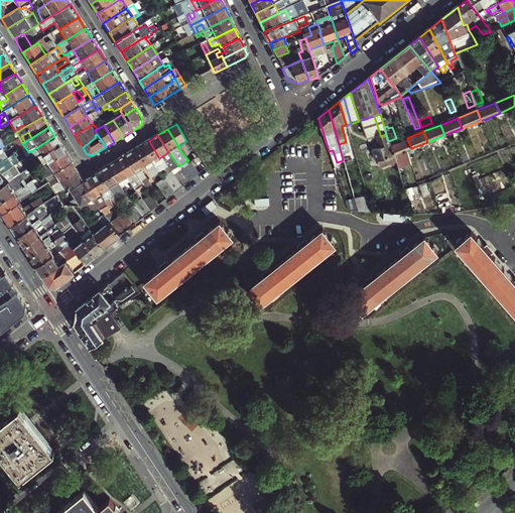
[(383,169),(396,165),(393,156),(390,145),(388,141),(386,135),(381,137),(376,138),(378,146),(380,150),(376,151),(372,152),(375,164),(377,163),(381,162),(383,169)]
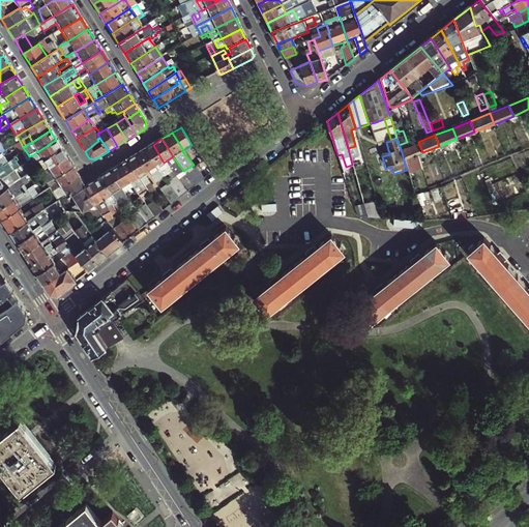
[(35,166),(61,149),(56,140),(38,151),(32,155),(31,155),(34,162),(33,163),(35,166)]
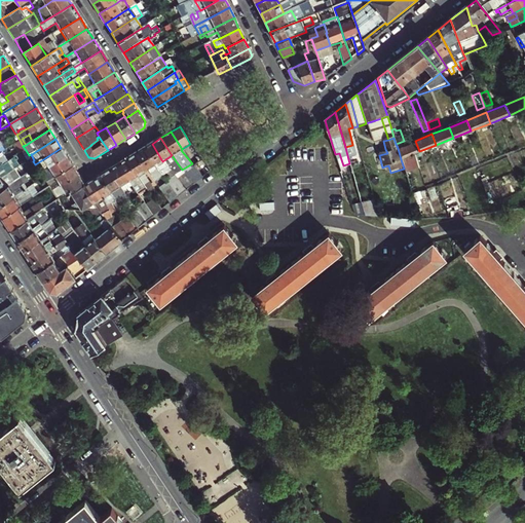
[(419,151),(415,141),(398,148),(401,159),(402,159),(414,154),(419,151)]
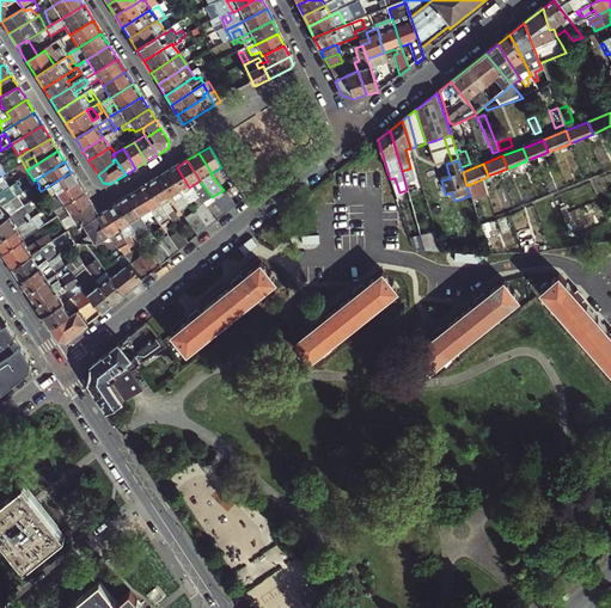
[(24,165),(17,169),(23,179),(30,174),(26,170),(24,165)]
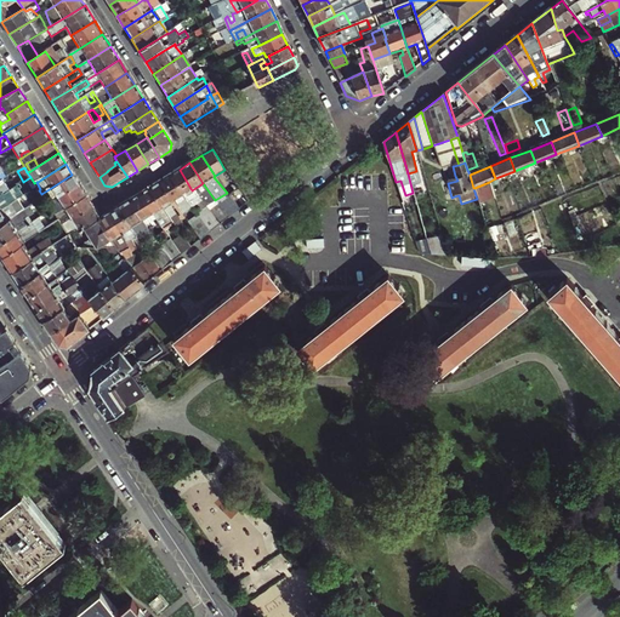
[(183,198),(188,204),(192,201),(197,207),(199,206),(204,212),(198,217),(199,218),(210,233),(220,226),(202,203),(194,194),(194,193),(192,190),(180,170),(170,176),(183,198)]
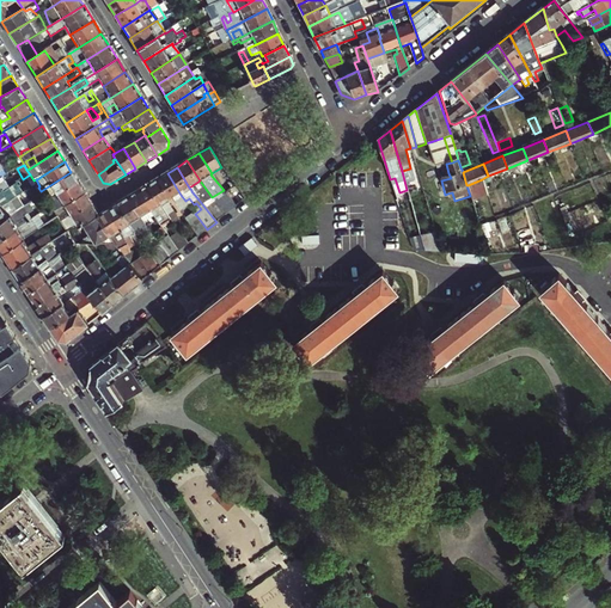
[(57,196),(78,183),(71,172),(41,191),(43,195),(47,201),(47,202),(50,201),(50,200),(49,198),(56,194),(57,196)]
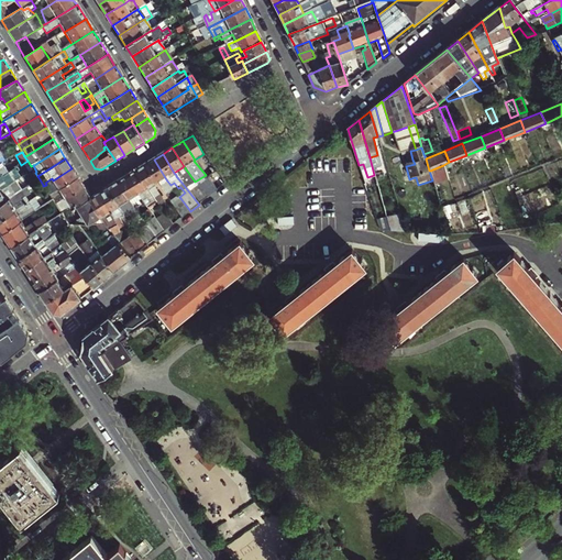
[(173,189),(171,185),(166,179),(154,160),(143,166),(155,185),(164,196),(173,189)]
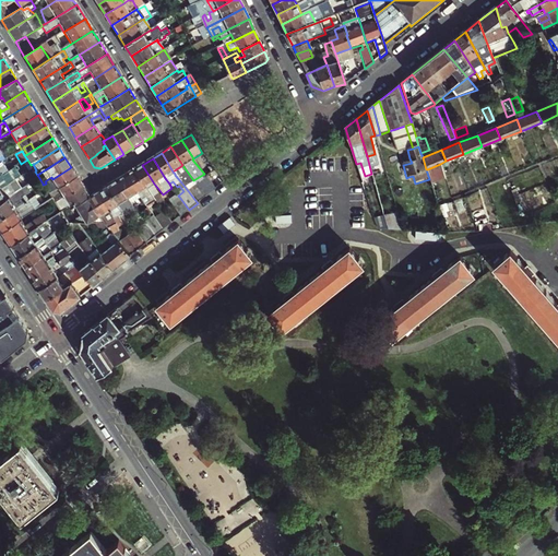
[(372,179),(371,174),(365,176),(360,163),(356,164),(363,182),(368,180),(372,179)]
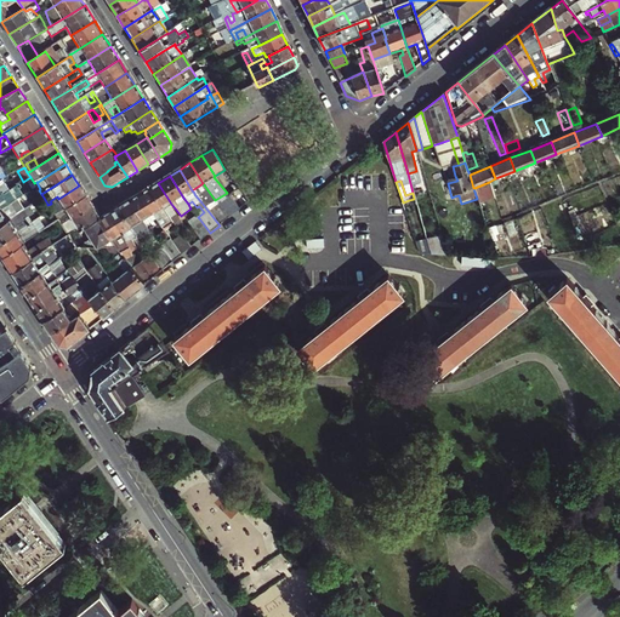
[(489,182),(475,188),(483,212),(498,207),(489,182)]
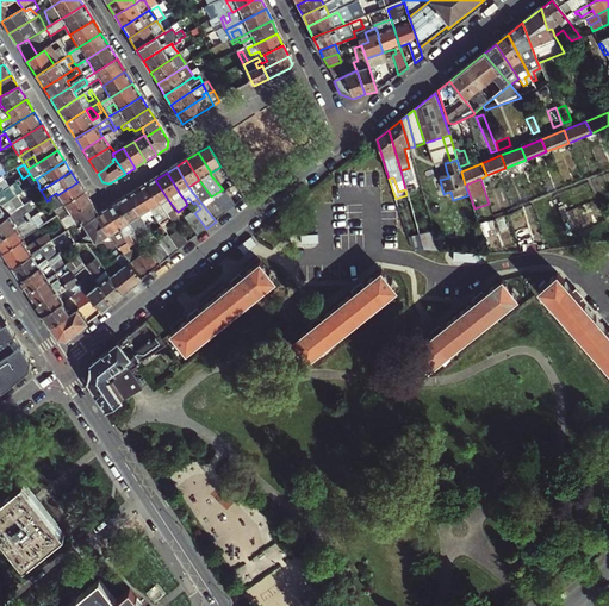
[(155,180),(145,186),(159,206),(168,200),(155,180)]
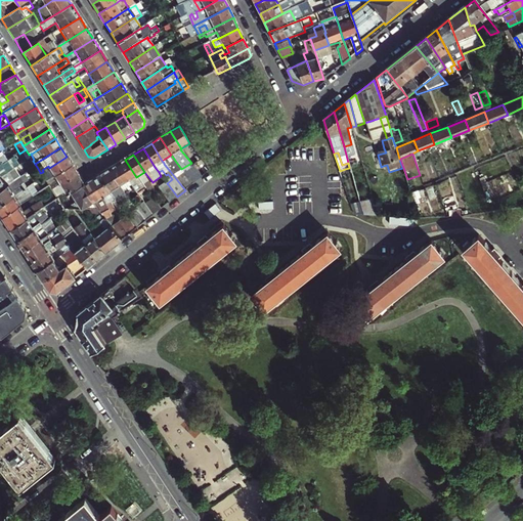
[(73,166),(67,157),(49,168),(45,170),(51,179),(73,166)]
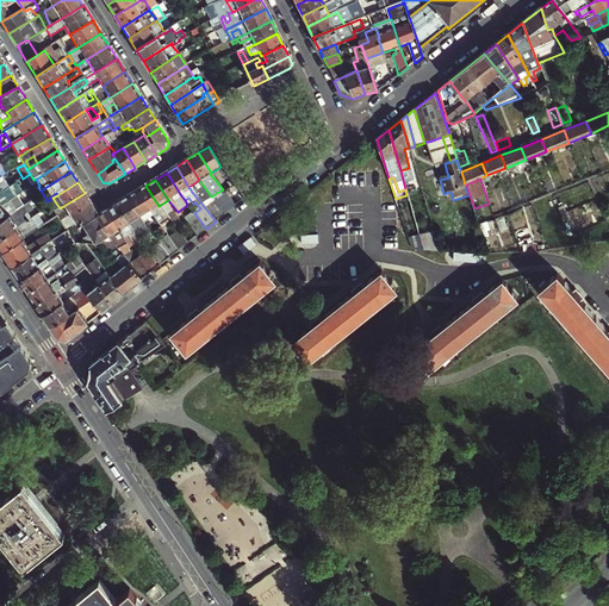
[(32,187),(38,198),(43,194),(41,191),(38,187),(37,185),(32,187)]
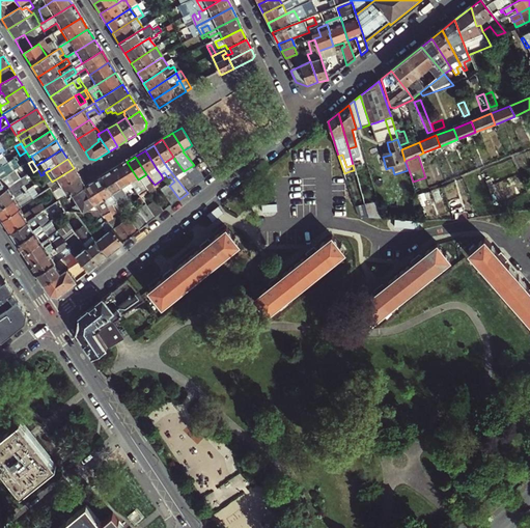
[(138,179),(127,162),(118,167),(129,185),(133,183),(137,179),(138,179)]
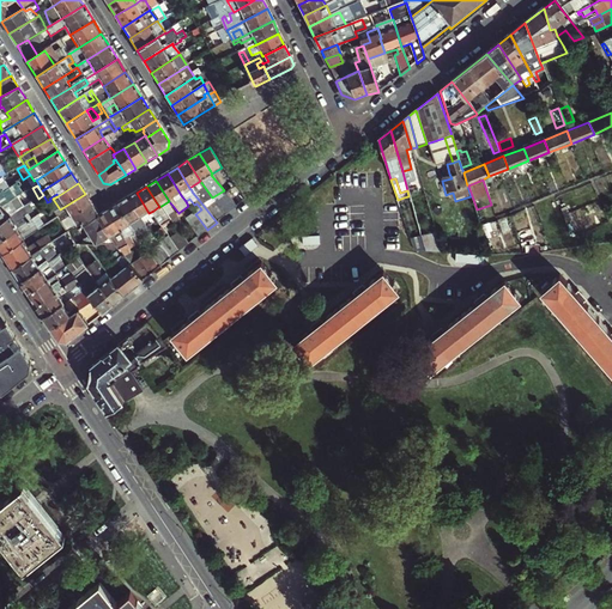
[(0,208),(16,199),(18,198),(22,195),(17,188),(8,194),(6,190),(0,194),(0,208)]
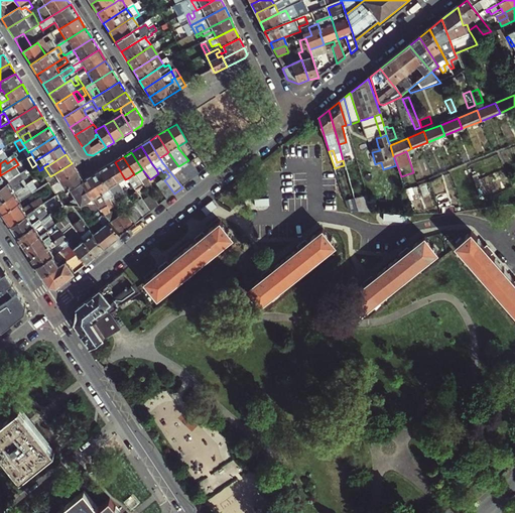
[(161,161),(167,168),(169,167),(171,169),(174,167),(164,158),(161,160),(161,161)]
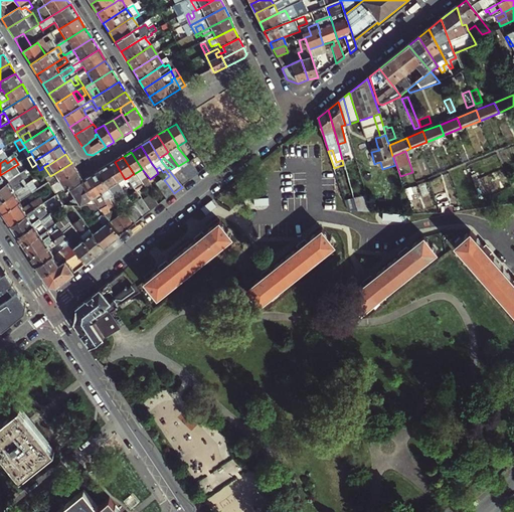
[(115,162),(106,167),(117,184),(121,190),(129,185),(127,181),(125,179),(115,162)]
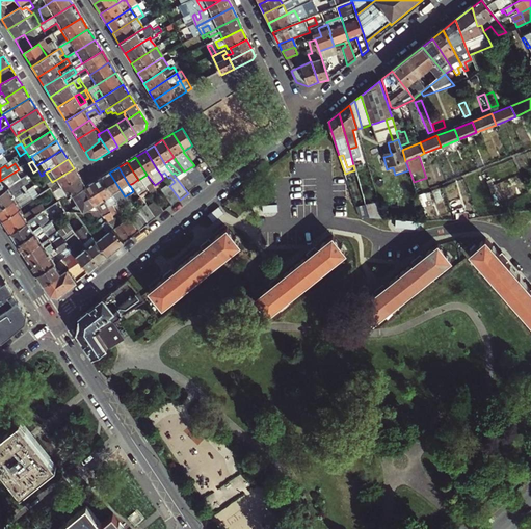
[(62,189),(79,178),(74,168),(52,182),(49,184),(47,185),(50,189),(59,184),(62,189)]
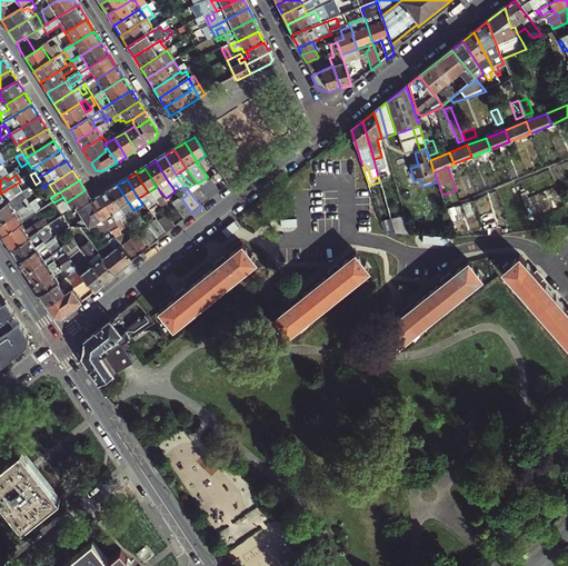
[(33,194),(43,187),(40,181),(36,185),(22,194),(0,207),(0,224),(27,207),(25,201),(27,200),(26,199),(33,195),(33,194)]
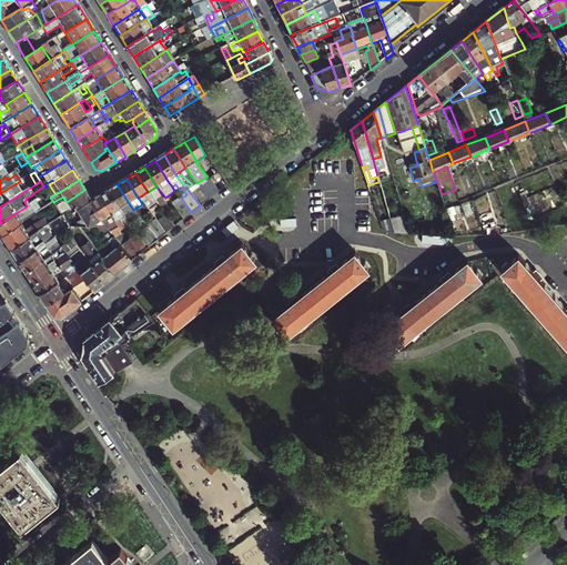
[(378,182),(374,183),(376,191),(375,191),(380,203),(385,201),(378,182)]
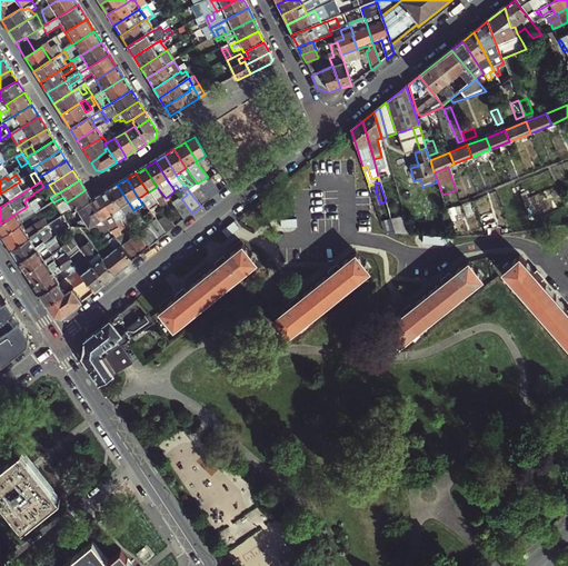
[(15,185),(0,194),(0,207),(22,194),(17,184),(15,185)]
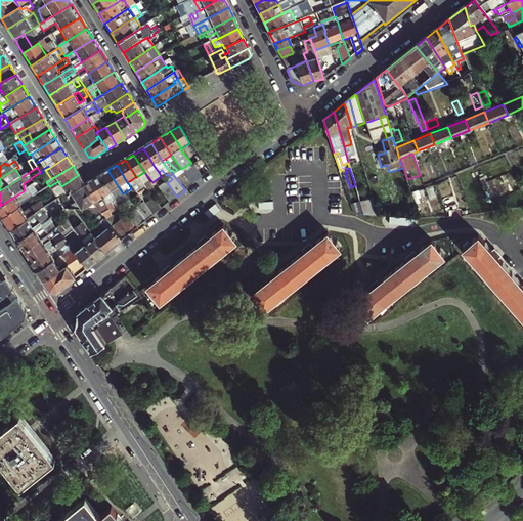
[(119,187),(107,170),(99,175),(116,201),(116,203),(120,200),(115,190),(119,187)]
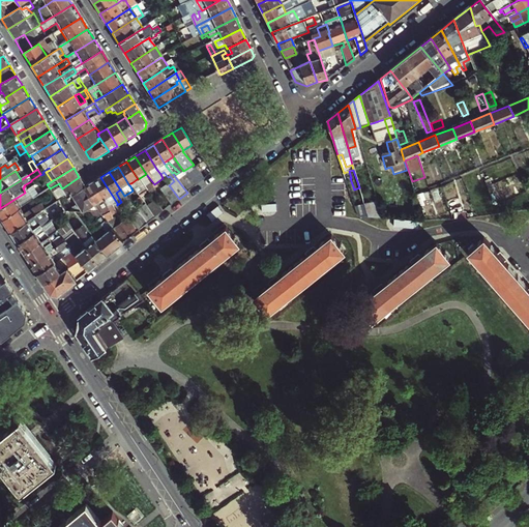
[(84,185),(79,177),(62,188),(55,193),(57,194),(54,196),(55,198),(58,197),(60,200),(69,194),(84,185)]
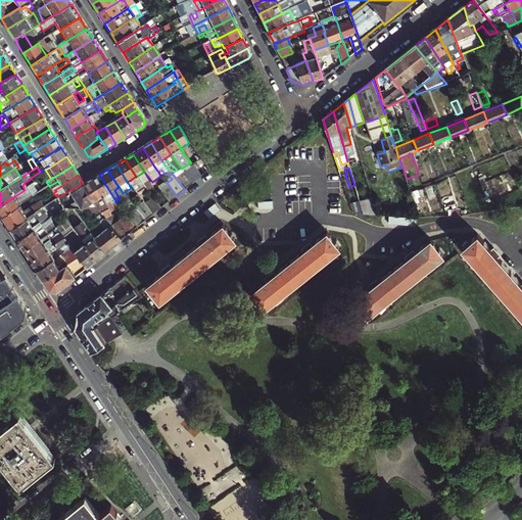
[(99,175),(91,181),(101,198),(106,206),(115,200),(99,175)]
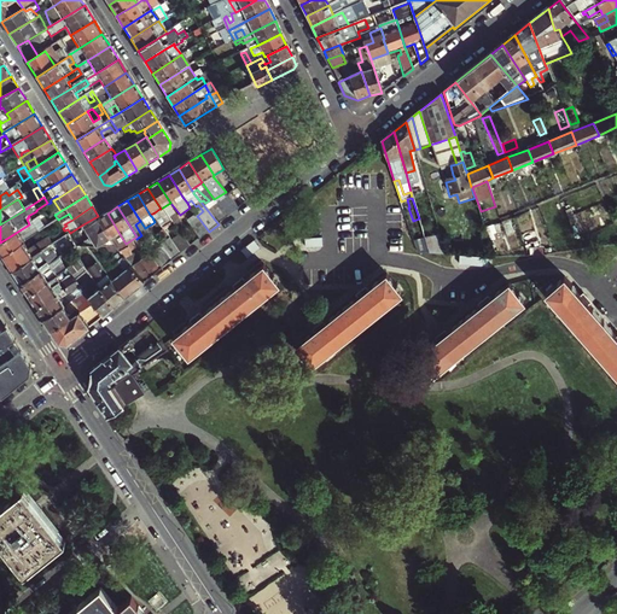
[(98,220),(104,231),(110,240),(120,234),(108,214),(99,218),(98,220)]
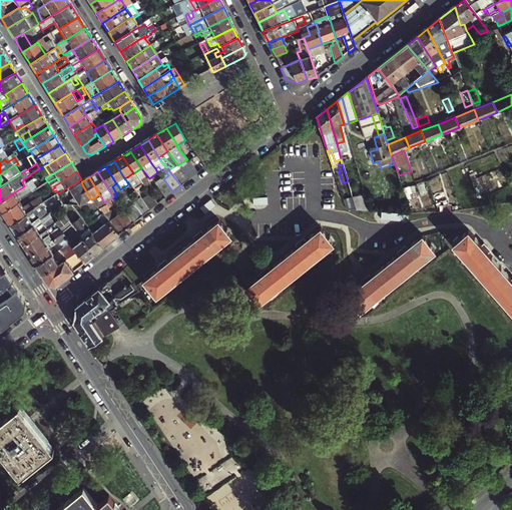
[(128,184),(132,189),(134,191),(137,189),(130,178),(126,180),(128,184)]
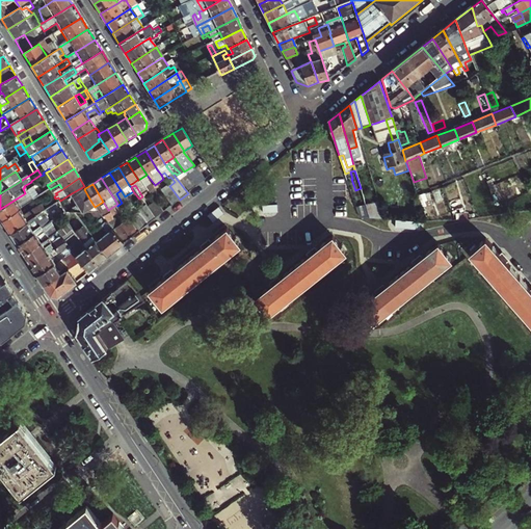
[(149,185),(143,188),(150,195),(153,193),(151,191),(153,189),(149,185)]
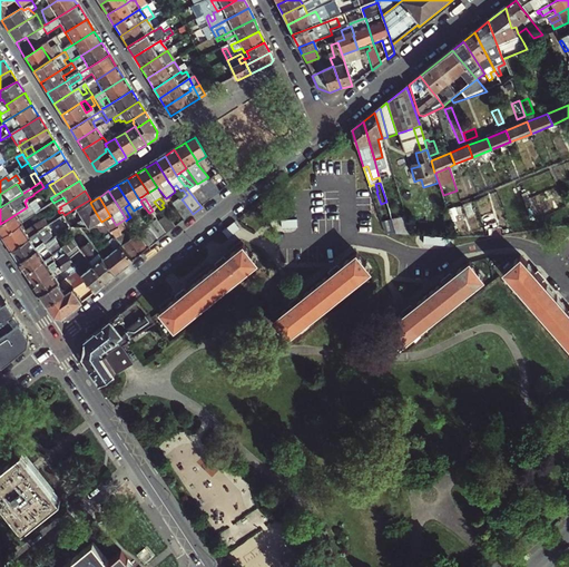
[(76,209),(82,221),(96,213),(90,203),(91,202),(91,199),(90,199),(75,208),(76,209)]
